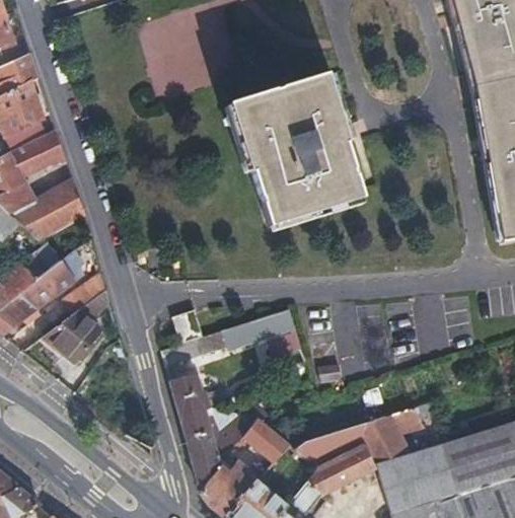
[(438,0),(455,52),(467,94),(477,133),(501,241),(514,235),(514,38),(503,0),(438,0)]
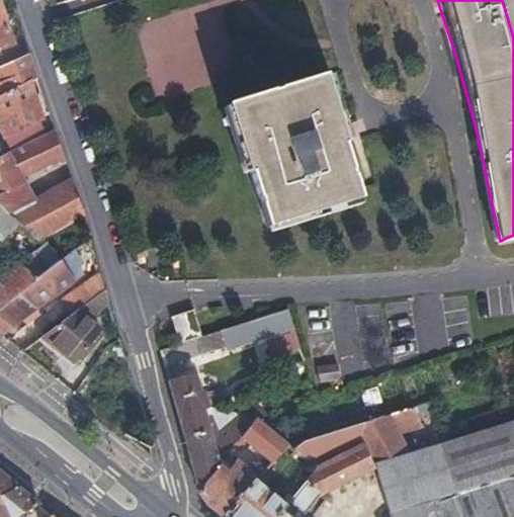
[(0,51),(17,45),(6,15),(0,17),(0,51)]
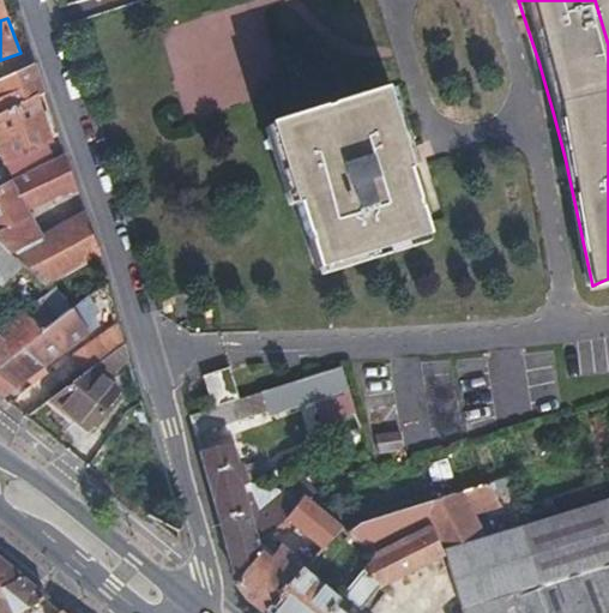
[(0,115),(34,100),(48,92),(37,62),(0,79),(0,115)]
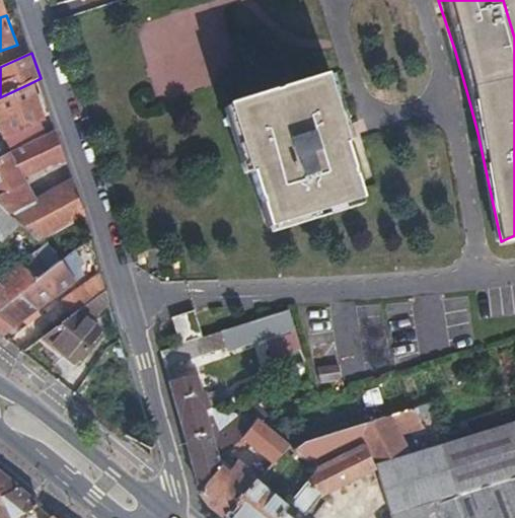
[(369,199),(334,78),(235,107),(255,175),(258,174),(273,229),(369,199)]
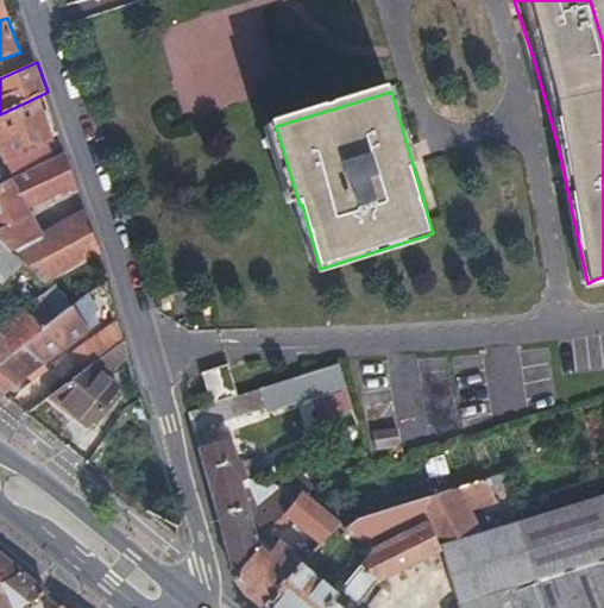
[(41,117),(33,99),(0,114),(0,149),(4,157),(50,136),(45,129),(51,124),(46,113),(41,117)]
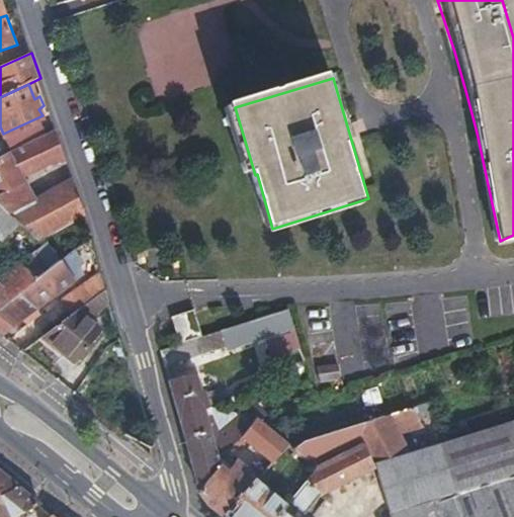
[(0,185),(67,161),(57,128),(0,160),(0,185)]
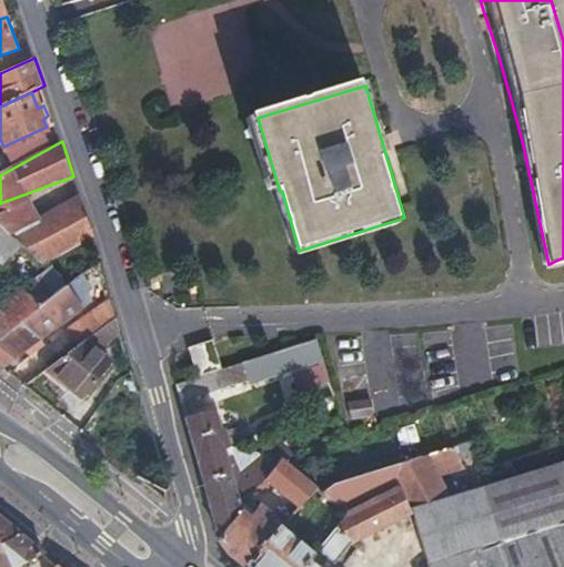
[(0,235),(18,253),(23,247),(31,241),(33,239),(47,232),(29,211),(78,191),(73,176),(0,203),(0,235)]
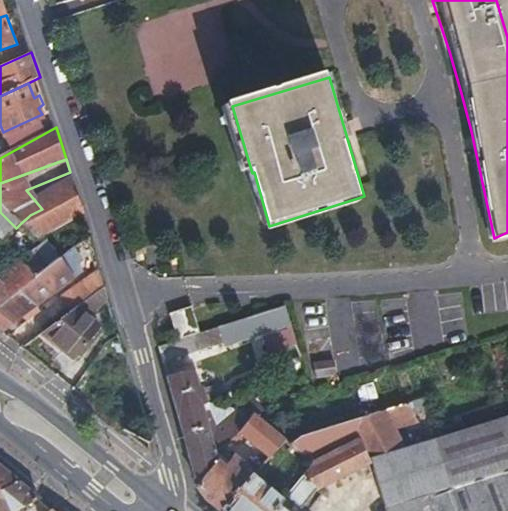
[(48,236),(84,215),(77,194),(42,209),(30,215),(48,236)]
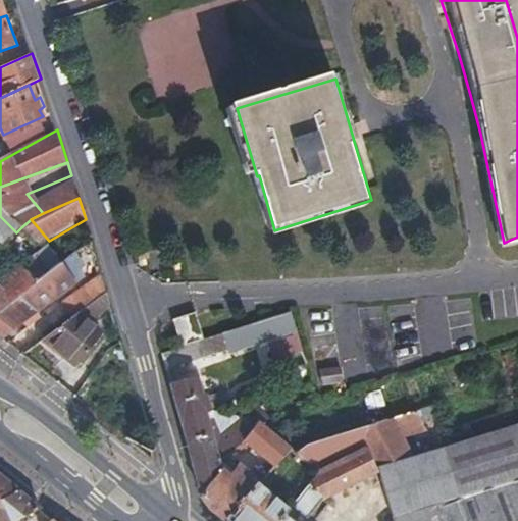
[(0,311),(59,267),(42,247),(41,247),(0,278),(0,311)]
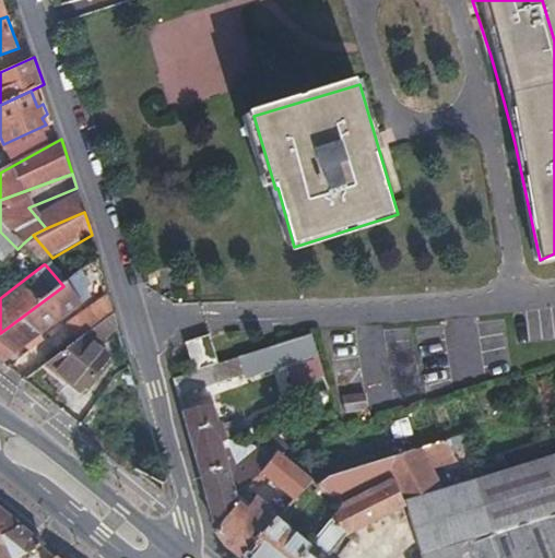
[(0,333),(0,356),(8,363),(89,299),(73,279),(63,286),(0,333)]
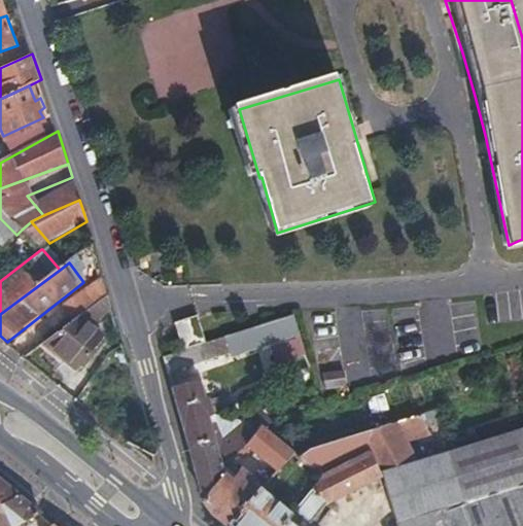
[(108,290),(104,277),(75,301),(83,311),(108,290)]
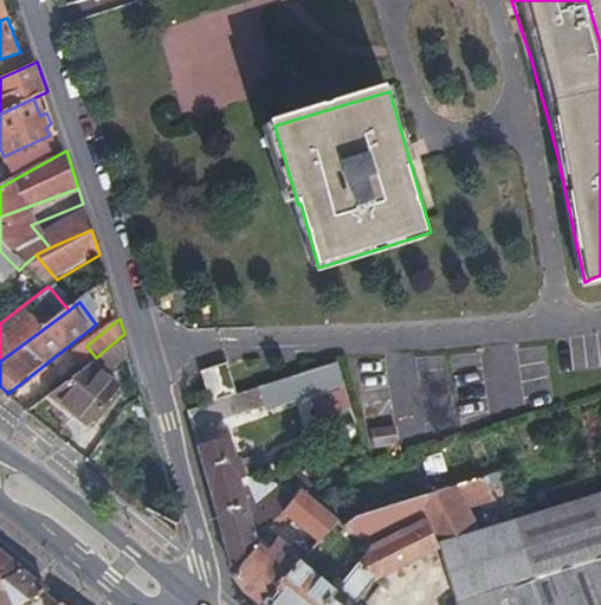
[(110,368),(128,348),(124,338),(98,359),(110,368)]
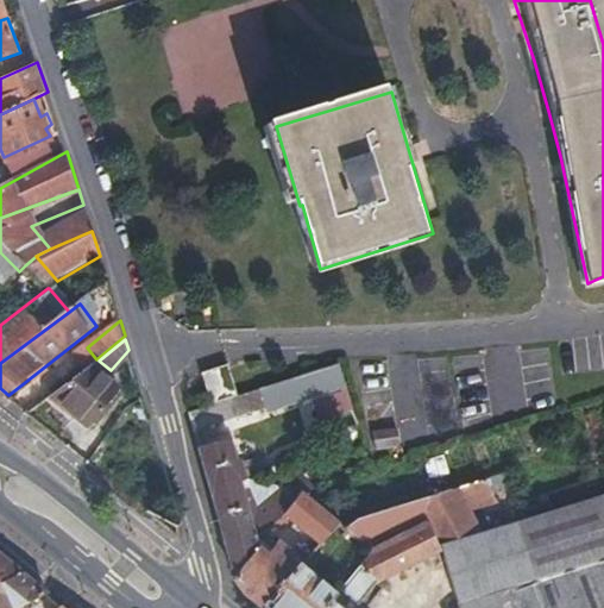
[(212,403),(190,411),(195,428),(318,392),(346,383),(339,363),(237,395),(212,403)]
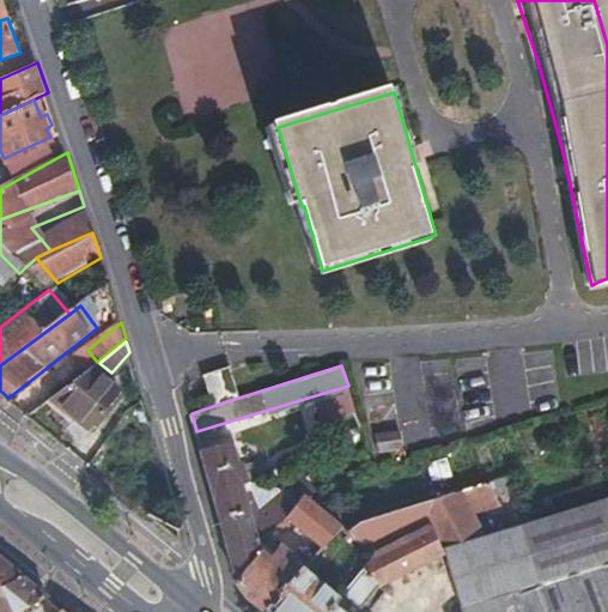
[(205,374),(213,406),(238,398),(230,365),(205,374)]
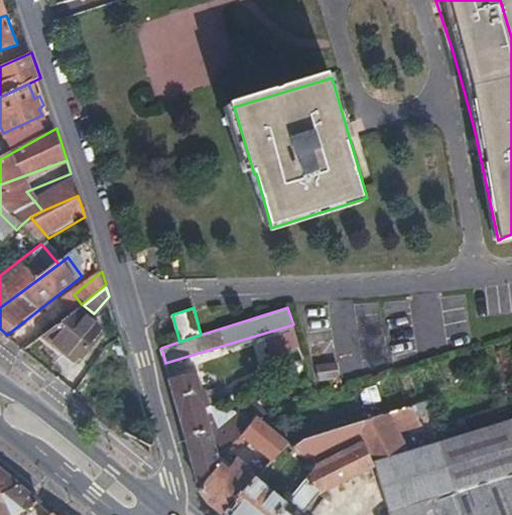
[(79,309),(46,336),(80,362),(104,330),(79,309)]
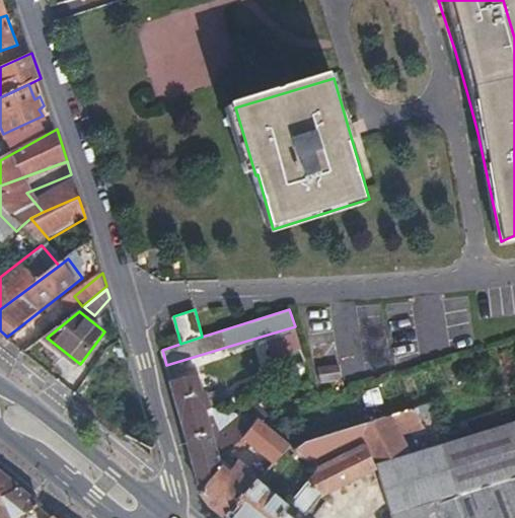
[(295,326),(271,334),(278,357),(302,348),(295,326)]
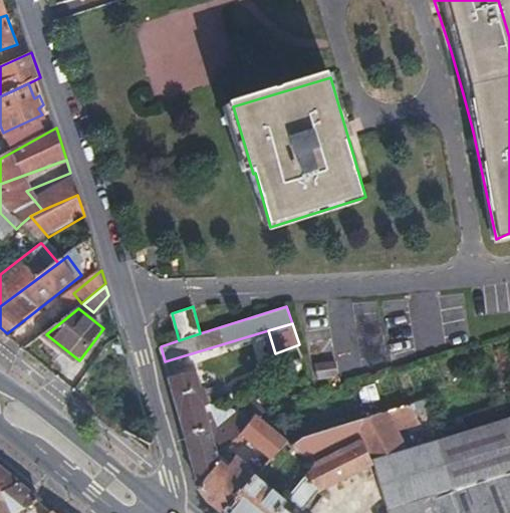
[(341,359),(314,362),(320,382),(344,376),(341,359)]
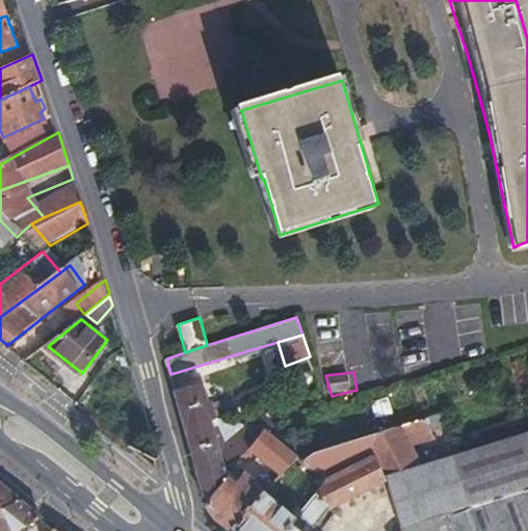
[(200,382),(176,390),(179,401),(192,450),(207,446),(202,429),(219,424),(217,418),(210,399),(206,400),(200,382)]
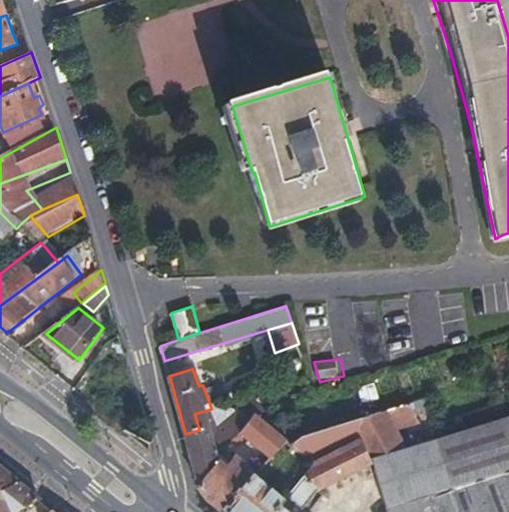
[(431,394),(387,408),(397,428),(422,420),(420,413),(437,408),(431,394)]
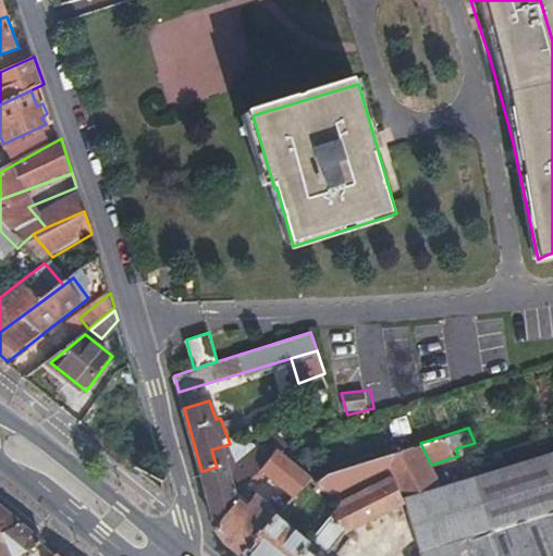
[(217,467),(201,471),(218,526),(240,501),(241,494),(266,467),(282,451),(283,448),(287,444),(277,434),(238,470),(230,444),(211,449),(217,467)]
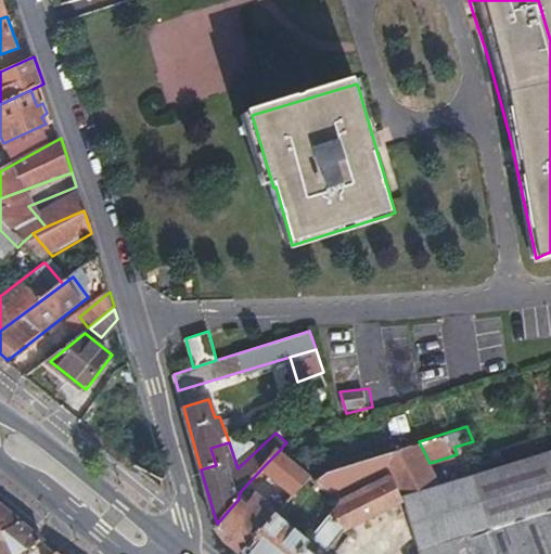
[(381,453),(405,504),(426,551),(445,544),(465,538),(438,481),(430,463),(419,441),(381,453)]
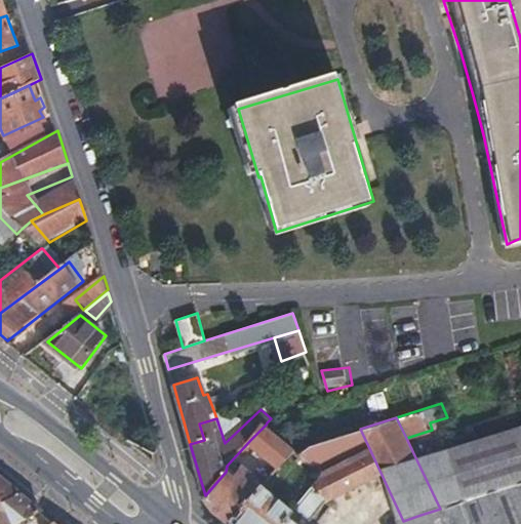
[(266,425),(250,440),(282,468),(299,451),(266,425)]
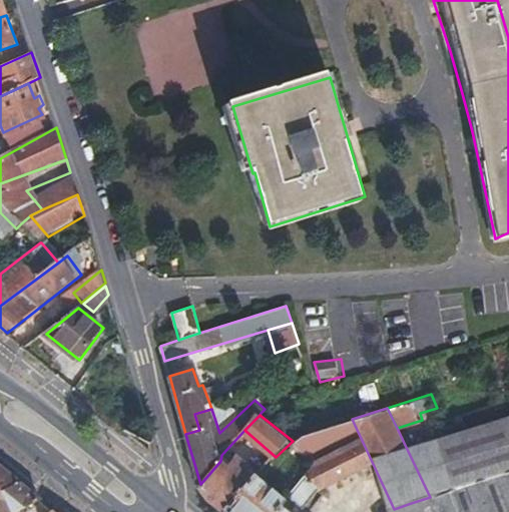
[(508,416),(434,437),(449,490),(463,485),(508,469),(508,416)]
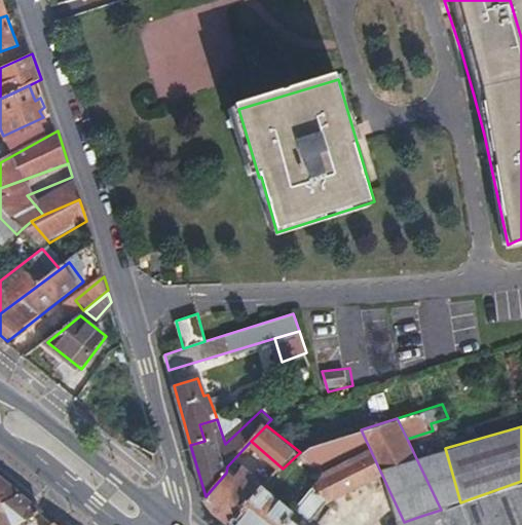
[(296,513),(286,524),(302,524),(301,524),(305,516),(310,521),(326,503),(383,478),(361,429),(315,445),(304,456),(327,477),(296,513)]
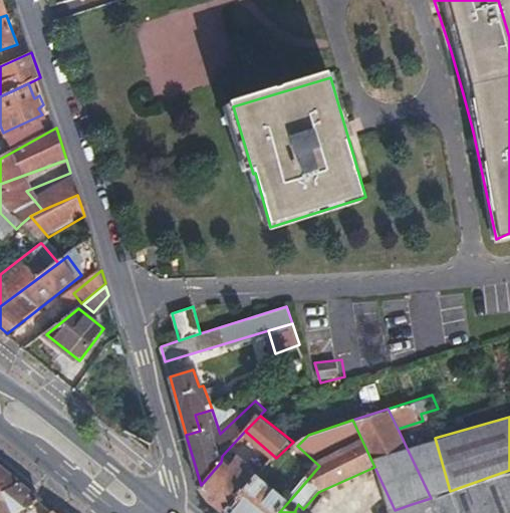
[(435,438),(406,446),(431,498),(450,491),(435,438)]
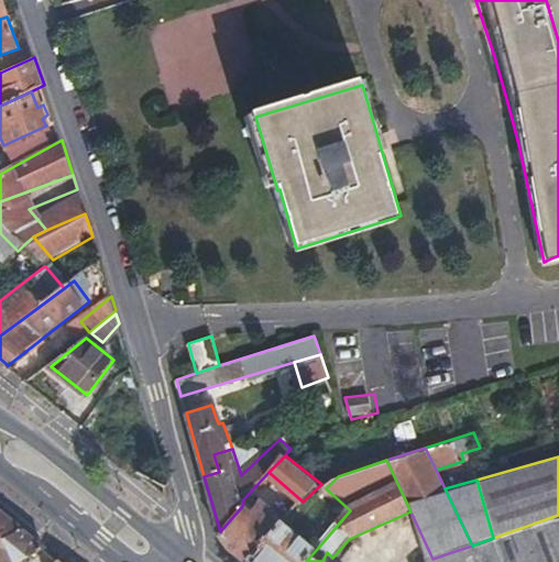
[(242,506),(220,531),(231,549),(247,561),(281,524),(270,516),(273,511),(263,503),(253,515),(242,506)]
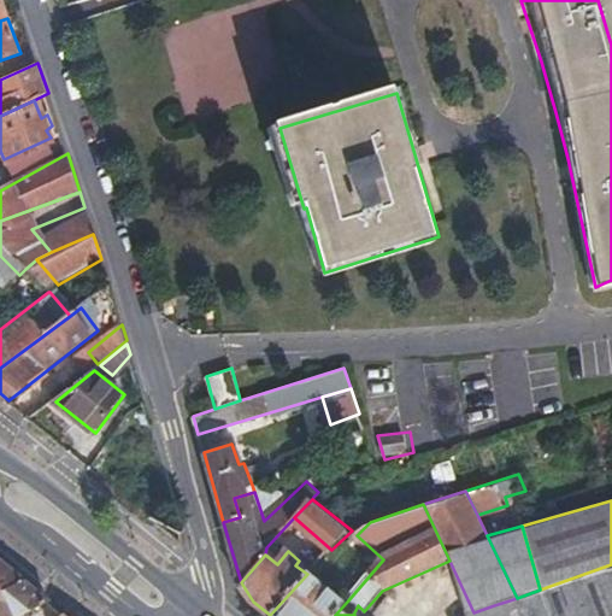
[(0,592),(27,581),(0,559),(0,592)]
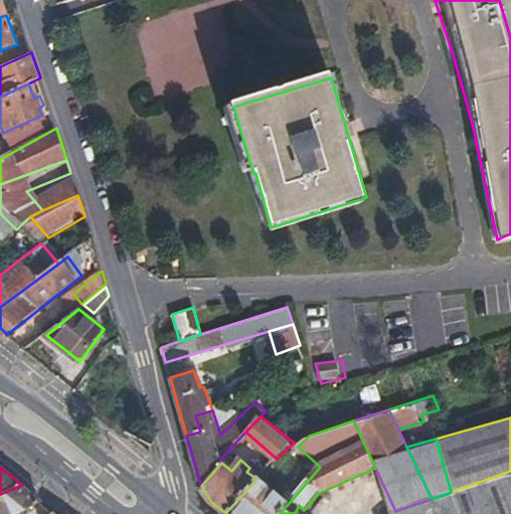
[(510,471),(465,487),(468,494),(510,478),(510,471)]
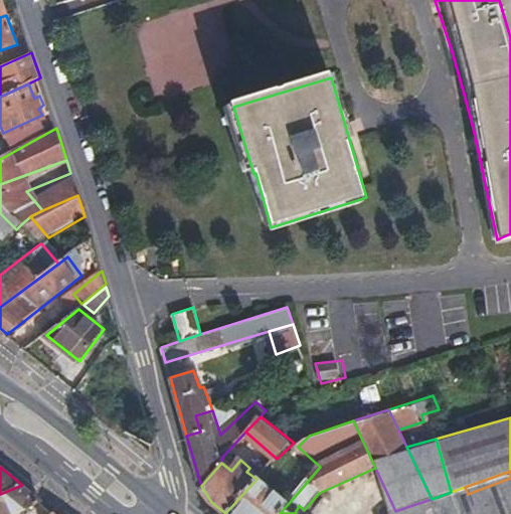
[(257,479),(225,513),(226,513),(280,513),(290,502),(259,477),(257,479)]
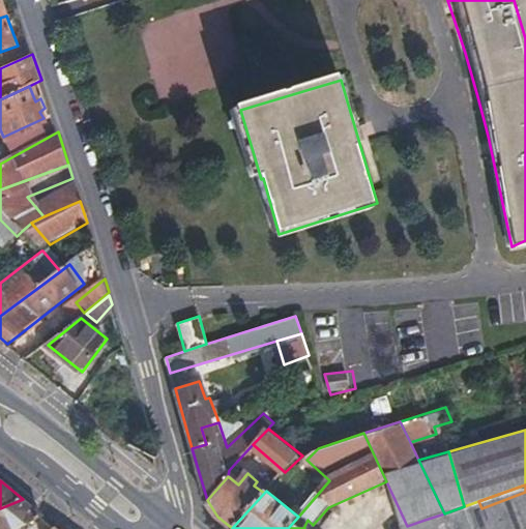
[(457,528),(459,528),(458,528),(525,528),(525,492),(481,508),(478,501),(464,506),(444,513),(425,520),(407,528),(457,528)]
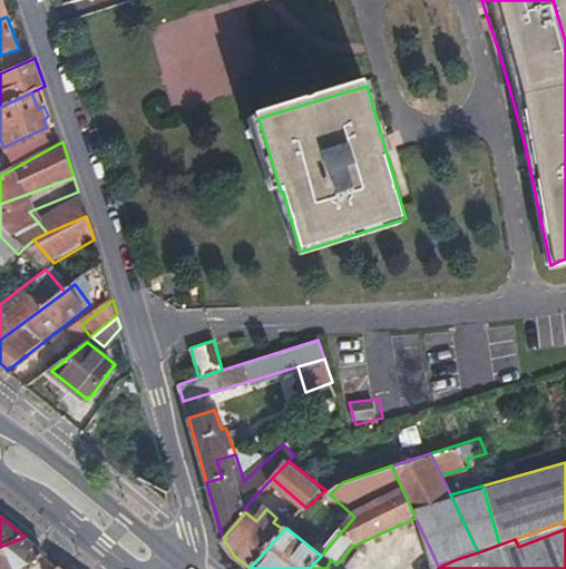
[(0,568),(17,568),(47,556),(25,537),(0,547),(0,568)]
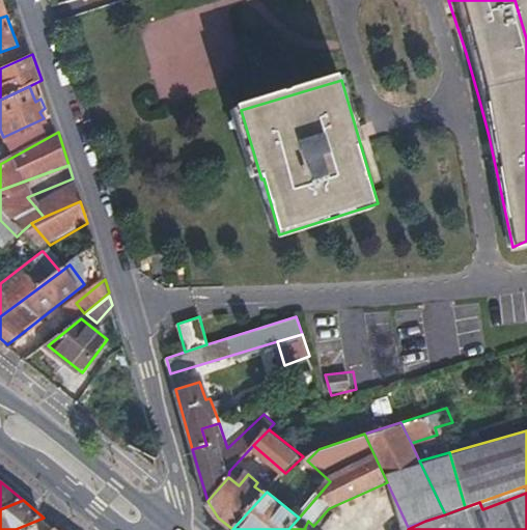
All buildings are outlined.
